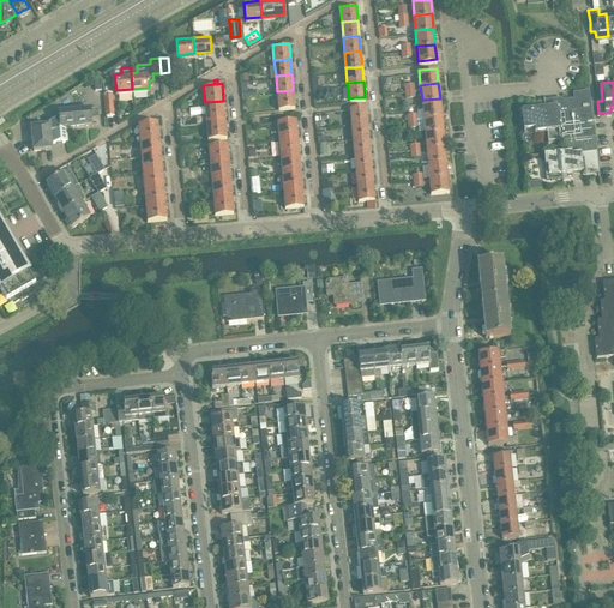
[(587,116),(591,115),(589,86),(575,88),(576,94),(566,95),(567,107),(573,106),(575,118),(587,116)]
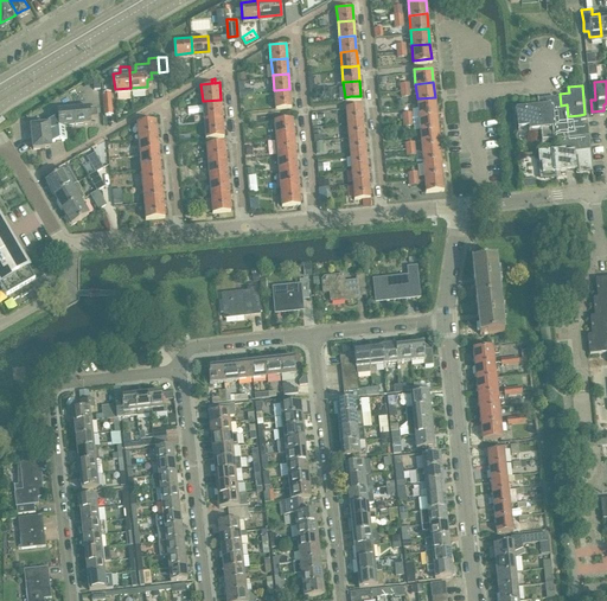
[(102,88),(104,110),(113,110),(110,88),(102,88)]
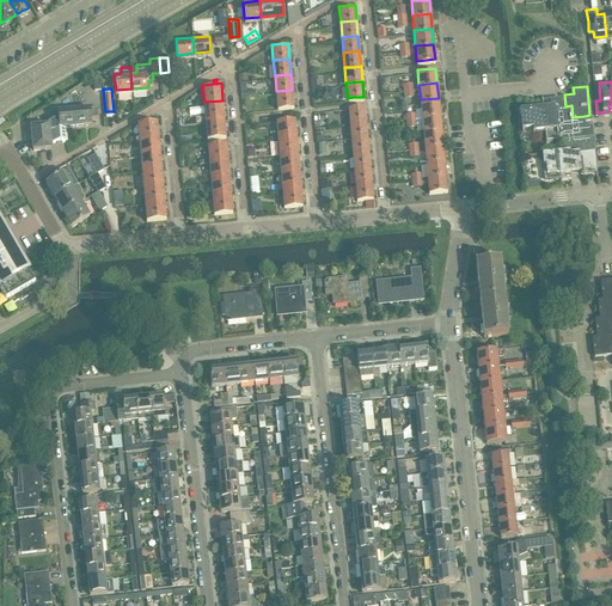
[(292,90),(276,91),(277,106),(293,104),(292,90)]
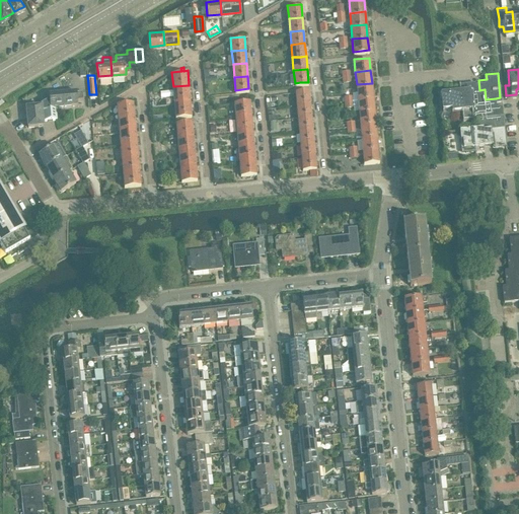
[(462,117),(479,115),(479,120),(503,118),(502,102),(496,102),(496,98),(486,99),(485,89),(479,90),(478,80),(458,82),(459,88),(461,106),(462,117)]
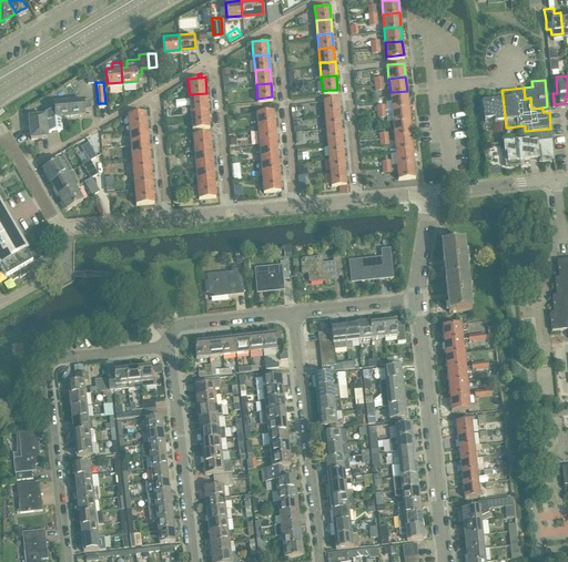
[(391,92),(392,106),(408,104),(407,91),(391,92)]
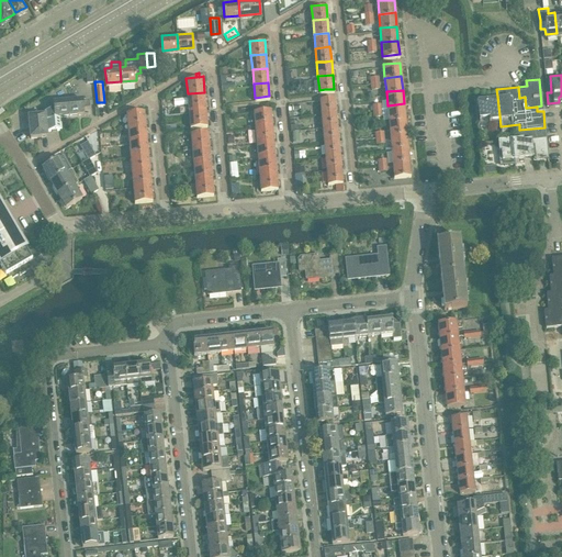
[(204,92),(188,93),(189,109),(205,108),(204,92)]
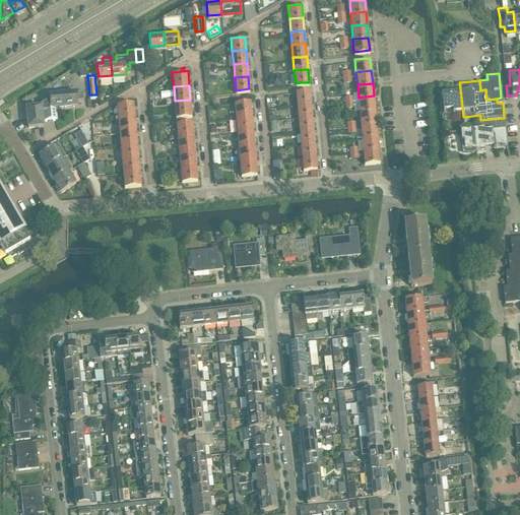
[(42,103),(26,104),(26,106),(28,124),(31,124),(45,123),(44,116),(57,115),(56,105),(77,103),(77,97),(84,95),(83,88),(49,91),(50,93),(41,97),(42,103)]
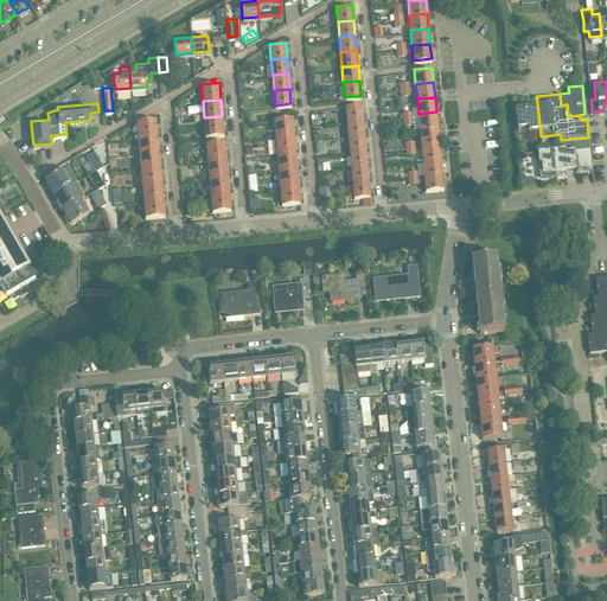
[(345,104),(346,120),(363,119),(362,103),(345,104)]
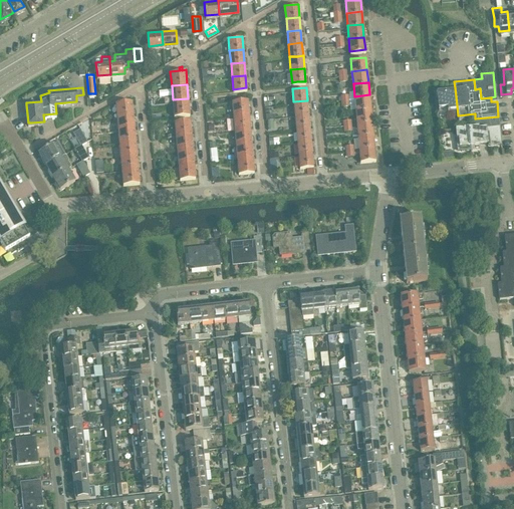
[(447,106),(457,105),(455,87),(437,89),(438,104),(447,103),(447,106)]
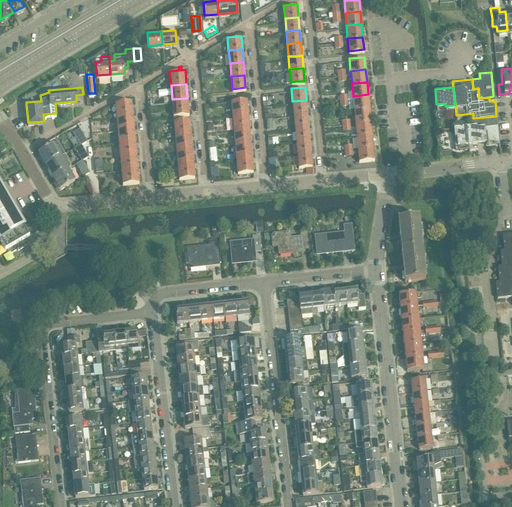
[(353,96),(354,109),(369,107),(368,94),(353,96)]
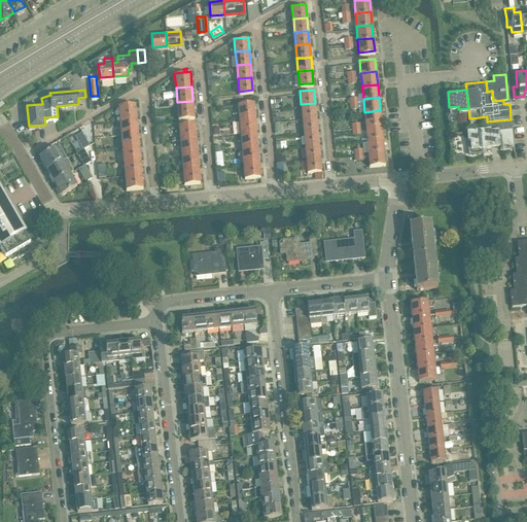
[(192,101),(177,102),(178,117),(194,115),(192,101)]
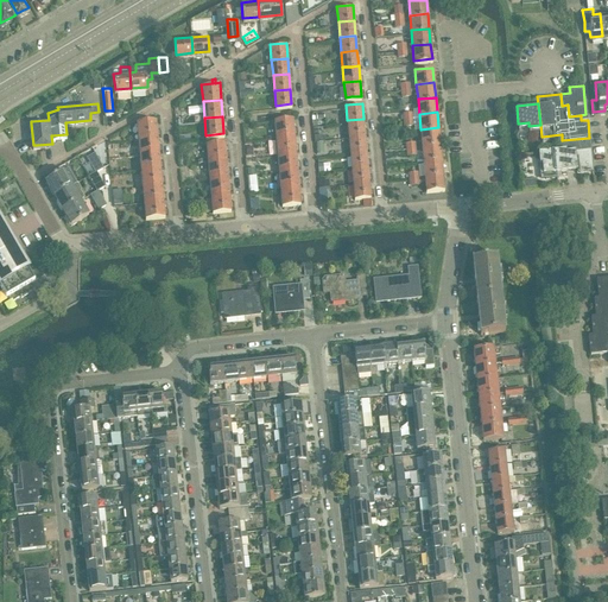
[(274,118),(276,134),(295,133),(292,116),(285,116),(274,118)]
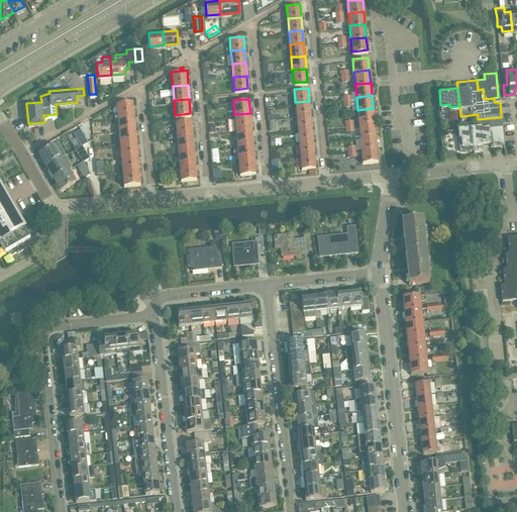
[(116,103),(117,116),(133,115),(132,101),(116,103)]
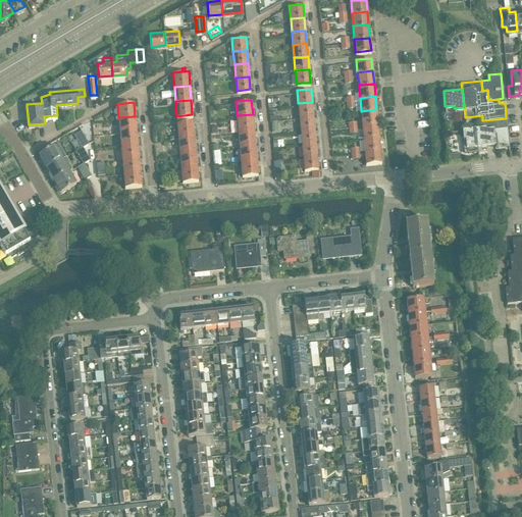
[(298,103),(299,116),(313,114),(312,102),(298,103)]
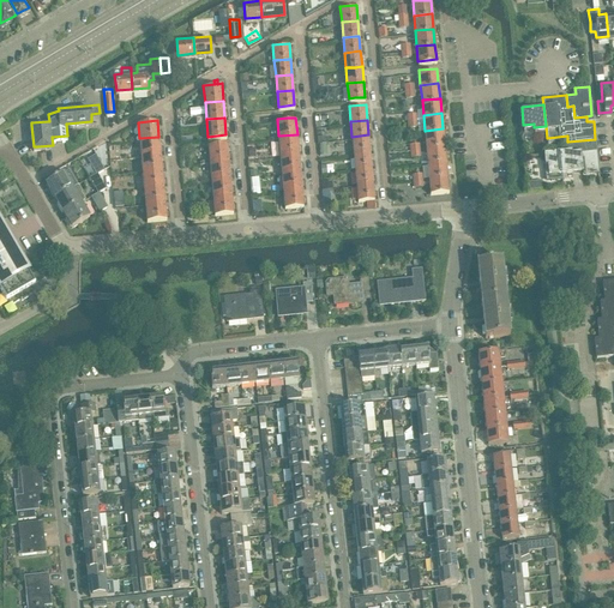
[(425,131),(426,145),(444,144),(443,128),(425,131)]
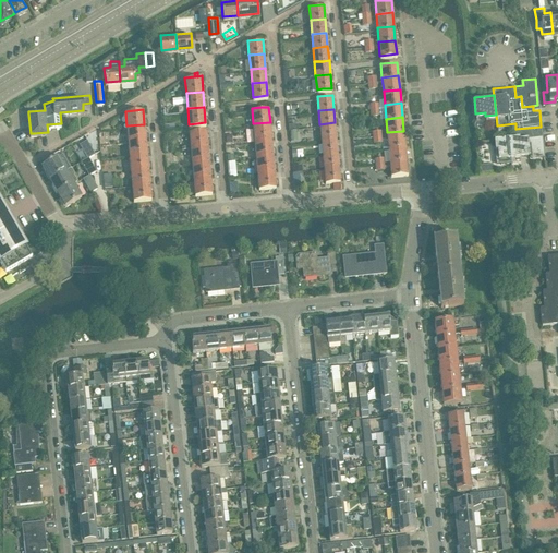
[(253,123),(254,140),(271,137),(270,122),(253,123)]
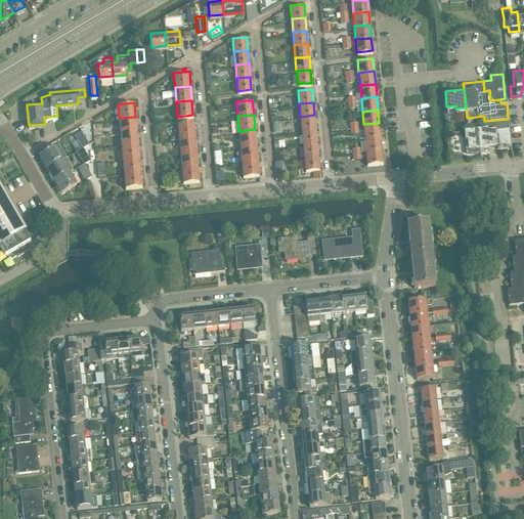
[(300,117),(302,130),(315,128),(314,115),(300,117)]
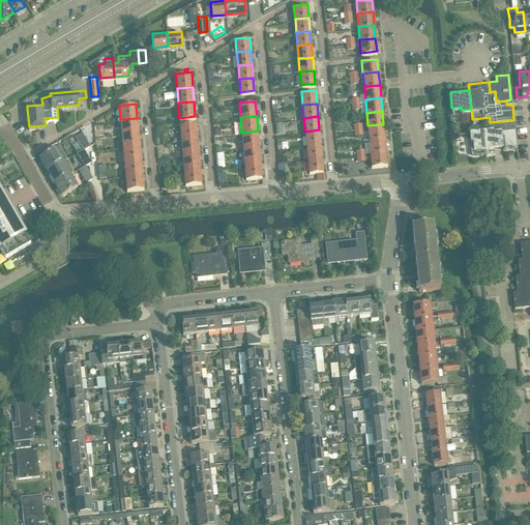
[(120,119),(121,133),(139,132),(137,118),(120,119)]
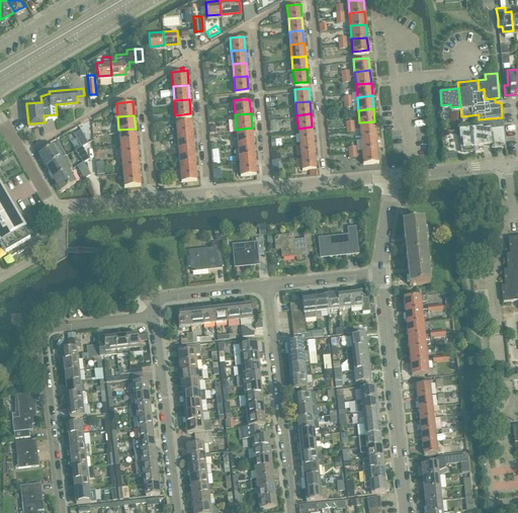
[(479,119),(480,123),(482,123),(482,125),(503,123),(502,117),(479,119)]
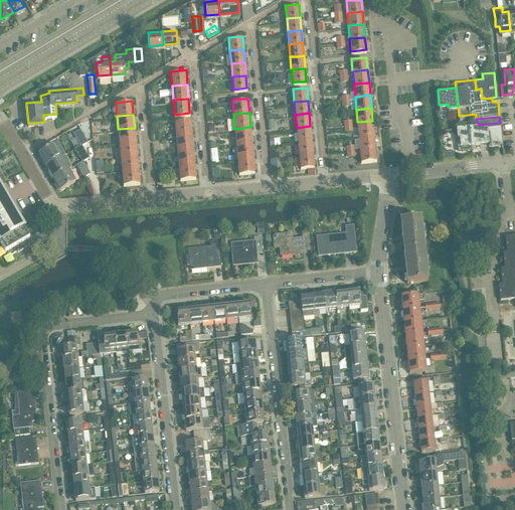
[(175,120),(176,134),(191,133),(190,118),(175,120)]
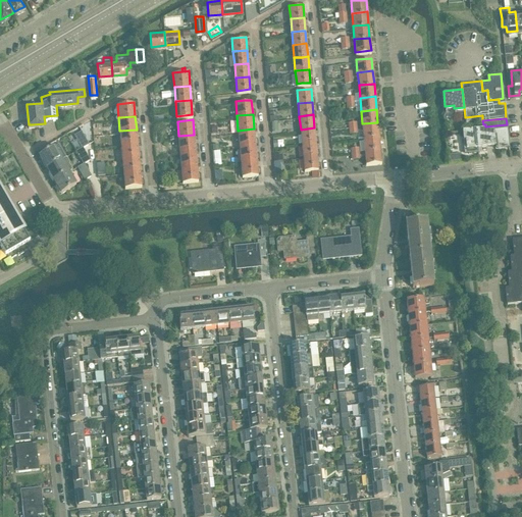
[(362,123),(363,137),(378,135),(377,122),(362,123)]
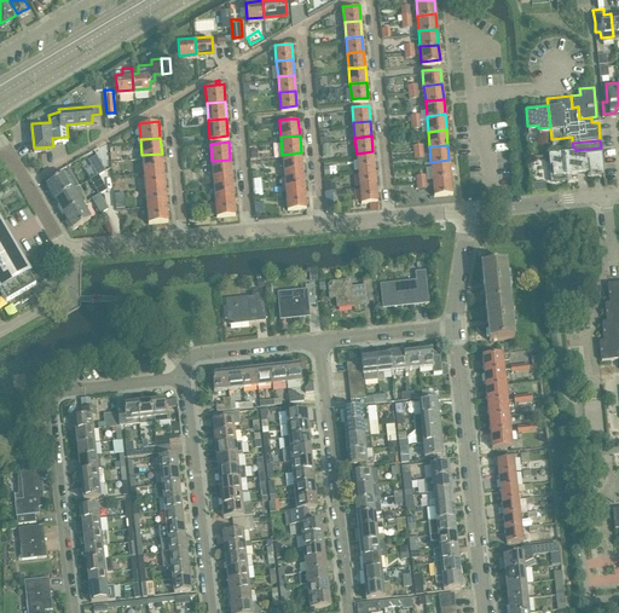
[(576,148),(573,148),(548,151),(549,162),(551,162),(553,172),(555,172),(555,177),(566,175),(566,169),(578,168),(576,150),(576,148)]
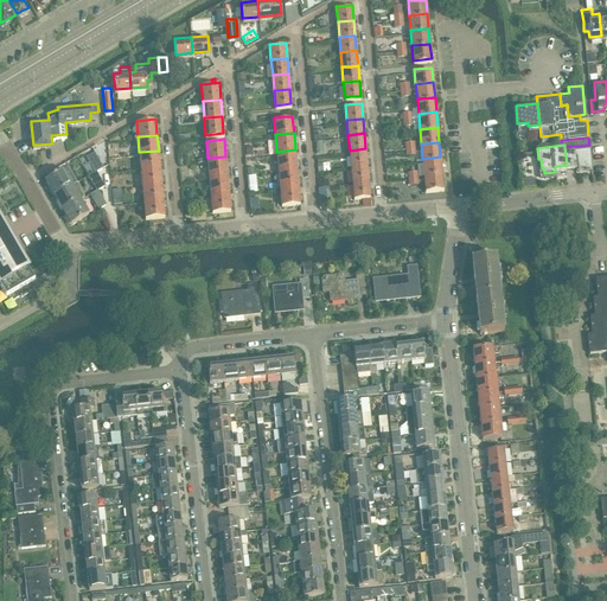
[(589,145),(564,147),(567,165),(575,165),(575,168),(592,166),(589,145)]
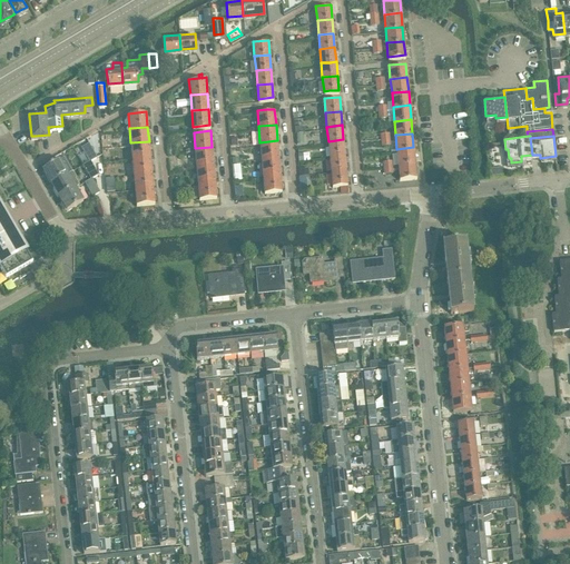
[(81,145),(89,158),(90,157),(90,158),(97,154),(89,139),(81,145)]
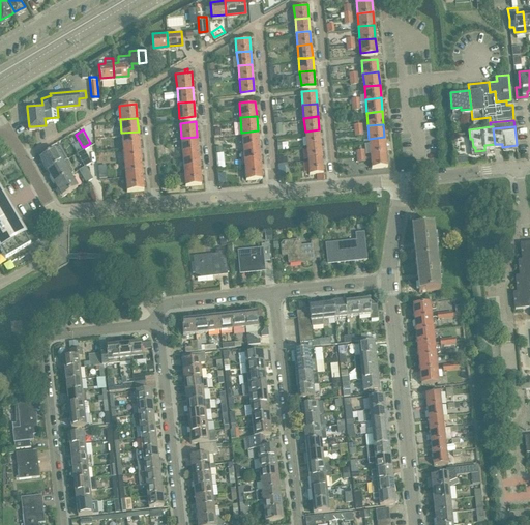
[(305,132),(306,144),(320,143),(319,129),(305,132)]
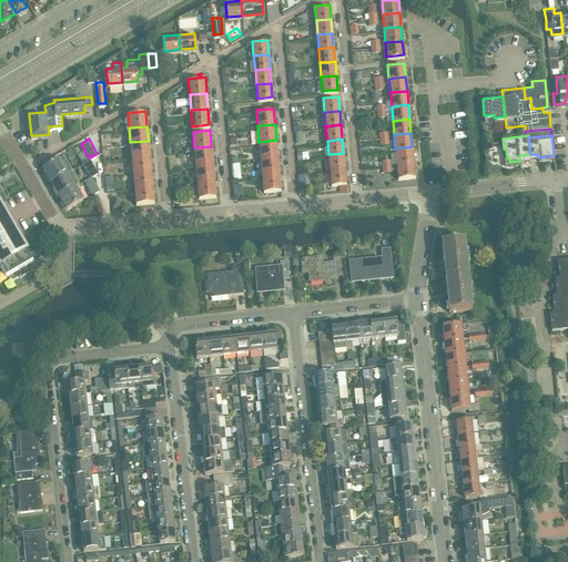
[(259,142),(261,157),(277,156),(276,140),(259,142)]
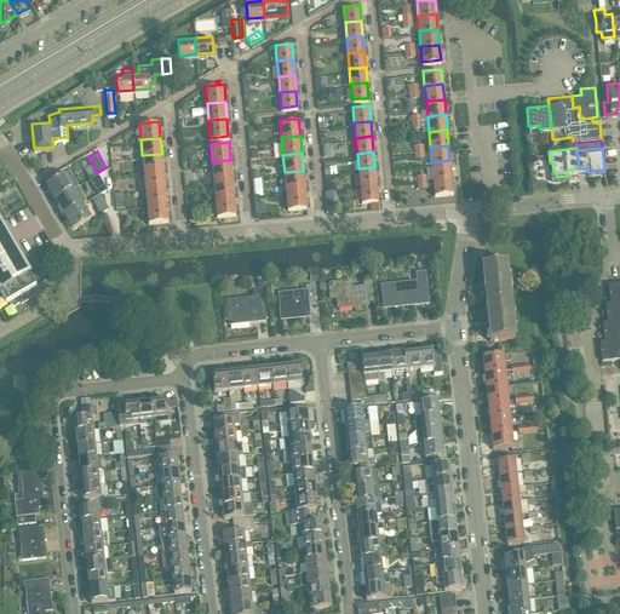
[(142,155),(144,172),(164,170),(162,154),(142,155)]
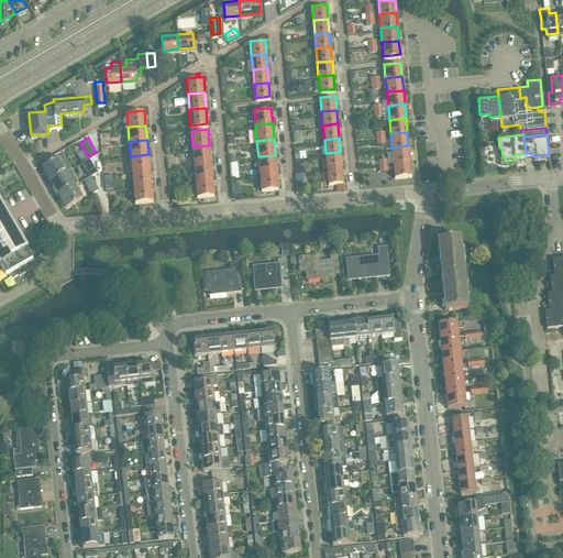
[(192,146),(194,163),(210,161),(209,145),(192,146)]
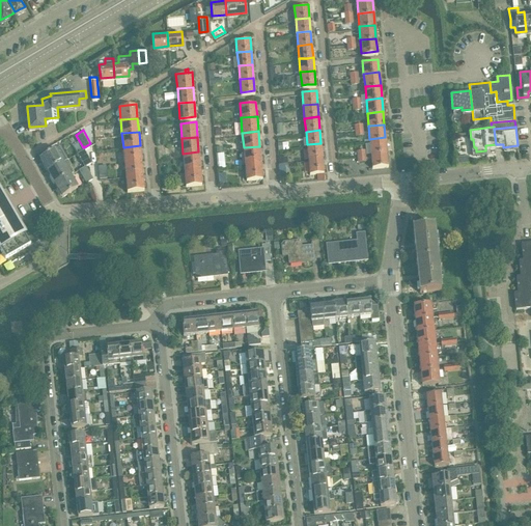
[(369,139),(370,151),(387,150),(385,137),(369,139)]
